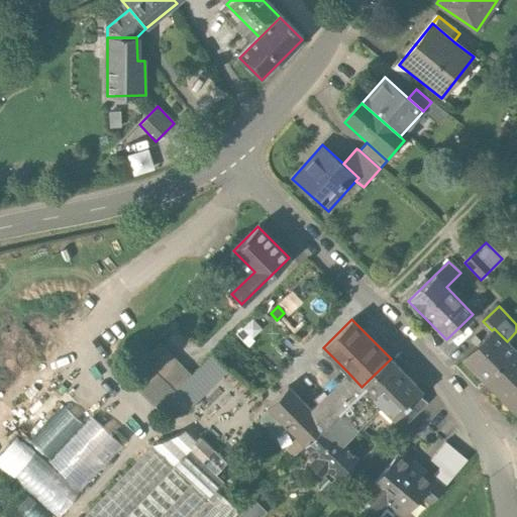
[(462,358),(486,382),(516,351),(507,341),(494,328),(492,330),(462,358)]
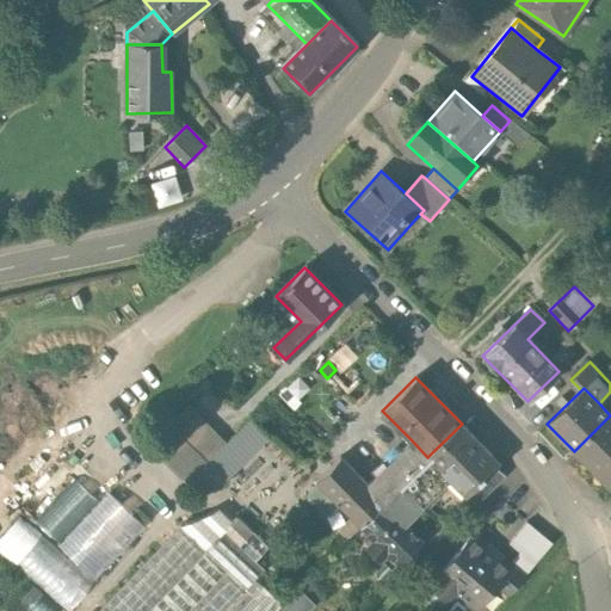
[(269,439),(251,421),(226,445),(187,406),(168,424),(174,430),(154,449),(202,498),(221,481),(223,483),(269,439)]
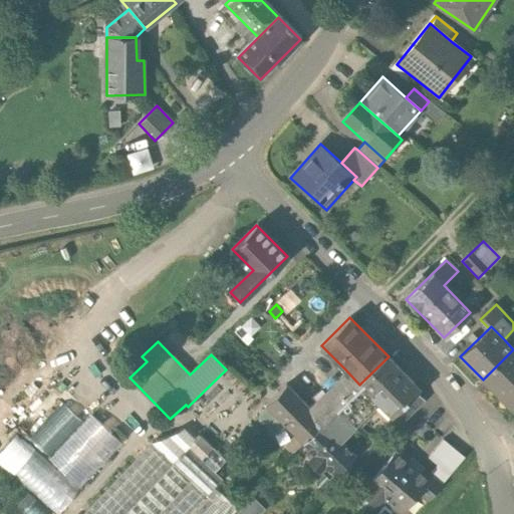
[(513,350),(513,349),(483,379),(513,412),(513,350)]
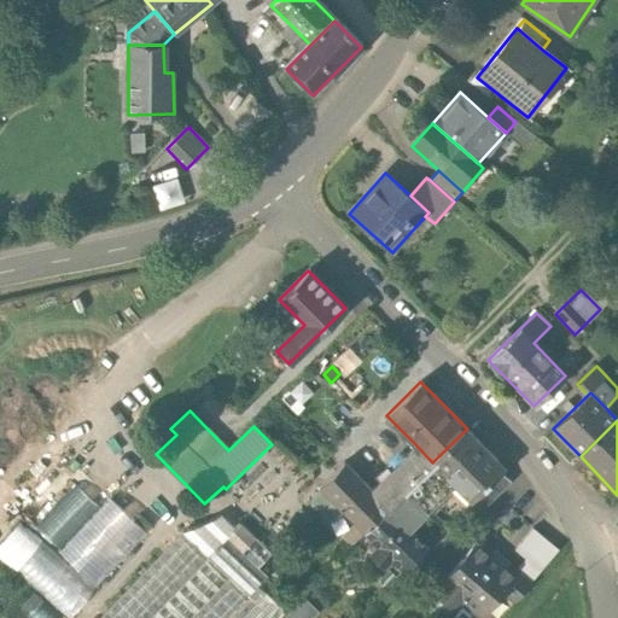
[(467,429),(432,462),(454,484),(470,500),(500,470),(505,466),(467,429)]
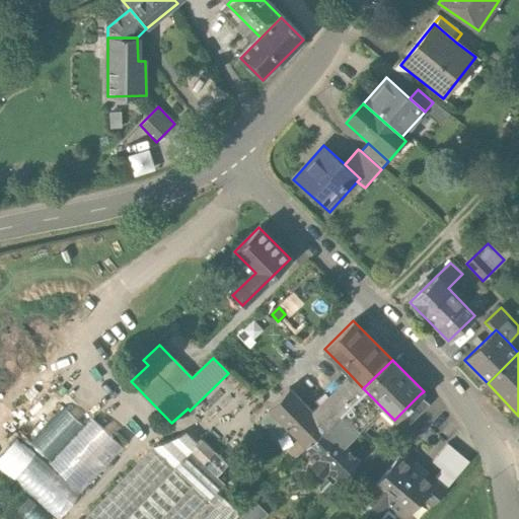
[(349,373),(311,411),(314,438),(363,388),(349,373)]
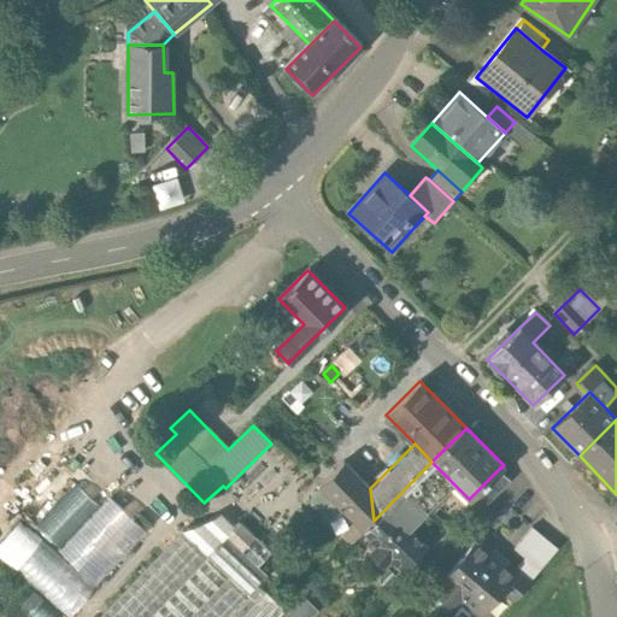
[(364,529),(374,521),(370,488),(344,462),(319,486),(364,529)]
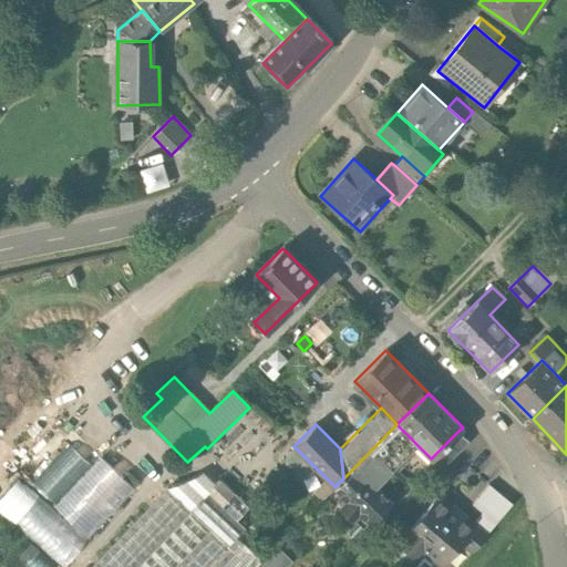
[(397,424),(343,478),(357,492),(368,480),(373,486),(416,444),(397,424)]
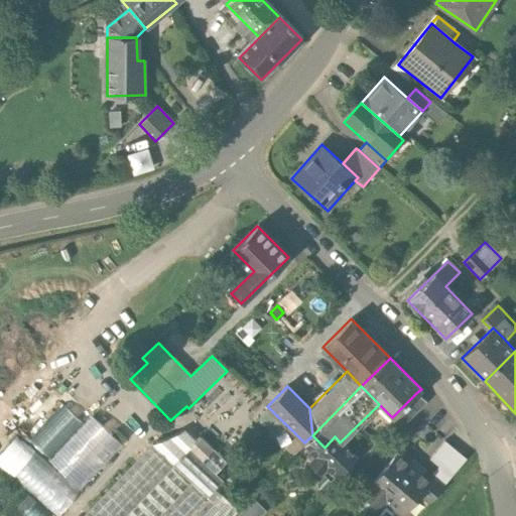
[(425,400),(417,392),(392,417),(400,424),(425,400)]
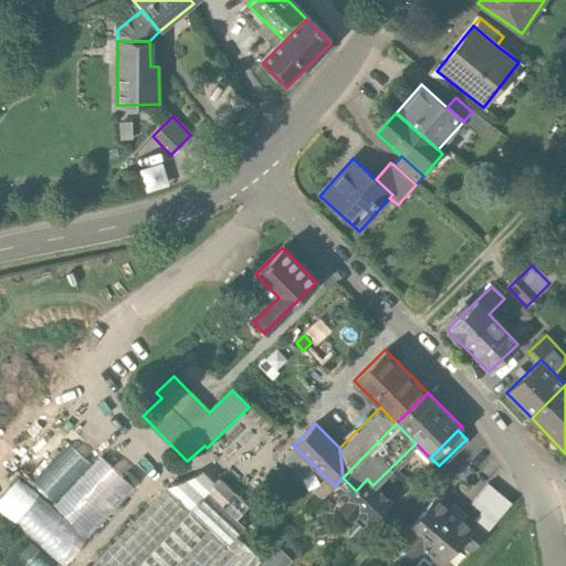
[(86,536),(133,489),(101,459),(55,506),(86,536)]
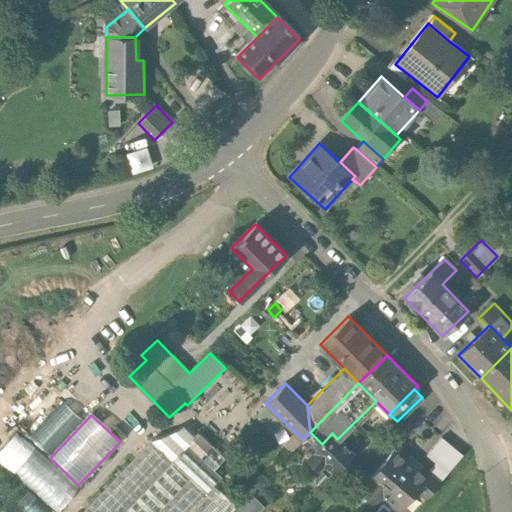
[(253,437),(242,424),(221,444),(232,456),(253,437)]
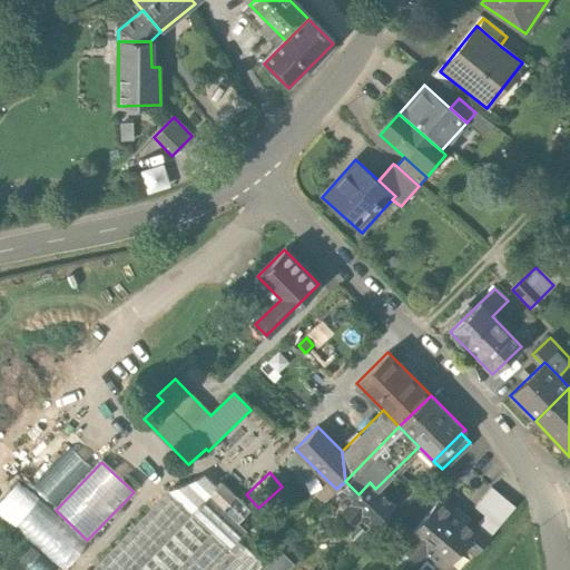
[(187,485),(168,493),(192,516),(217,489),(204,477),(187,485)]
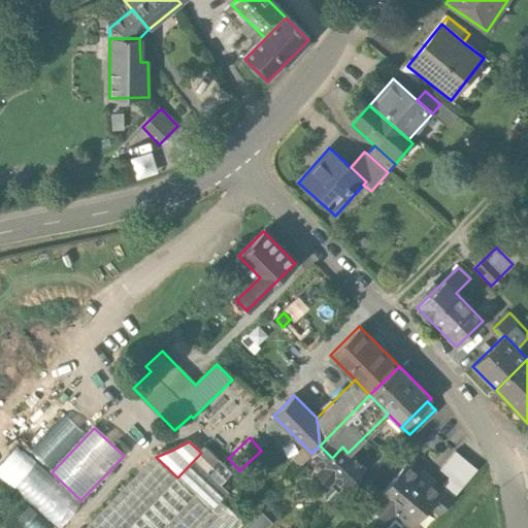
[(363,467),(348,453),(342,447),(332,458),(320,446),(311,453),(322,464),(316,471),(327,483),(328,481),(333,475),(344,487),(356,474),(363,467)]
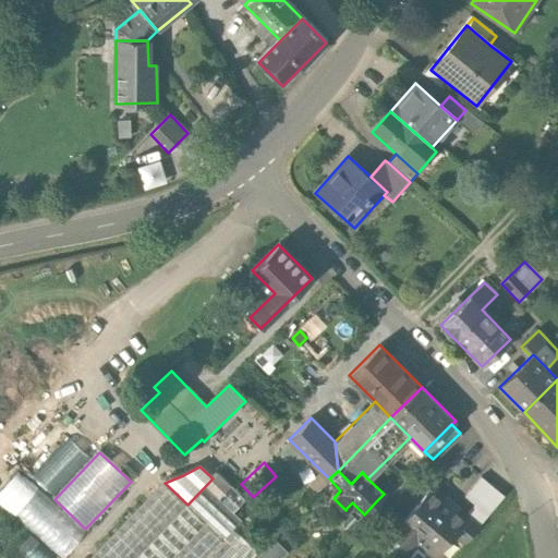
[(217,473),(213,478),(187,505),(222,538),(240,521),(231,513),(244,499),(217,473)]
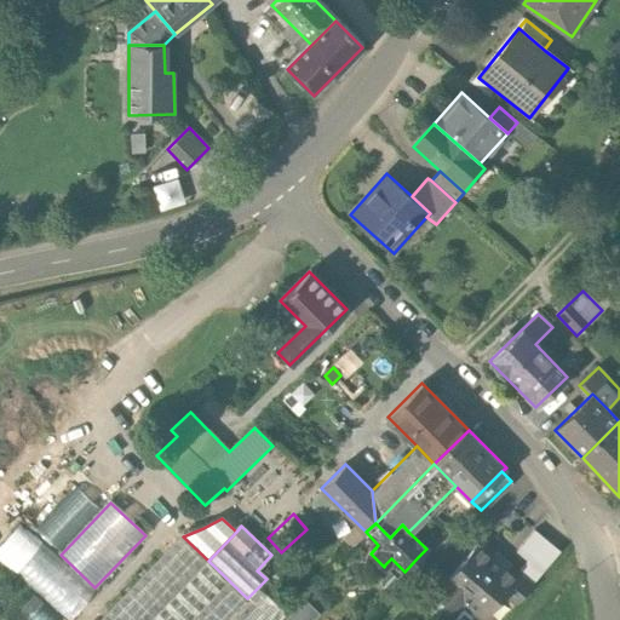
[(539,526),(523,550),(534,557),(528,568),(546,580),(568,545),(539,526)]
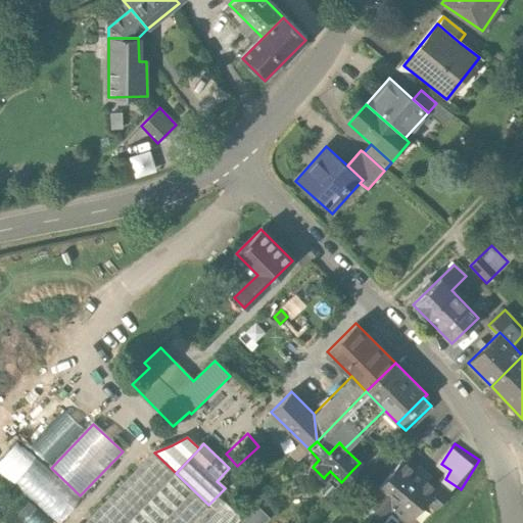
[(176,473),(154,453),(85,522),(203,522),(216,512),(208,505),(176,473)]
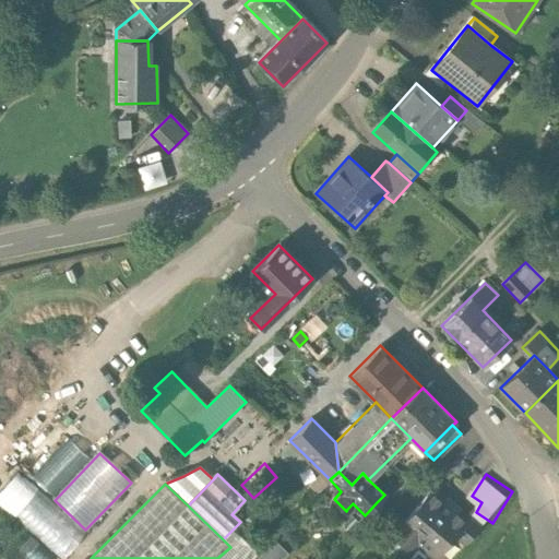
[(464,546),(479,530),(435,490),(393,537),(411,552),(416,545),(431,558),(435,558),(454,537),(464,546)]
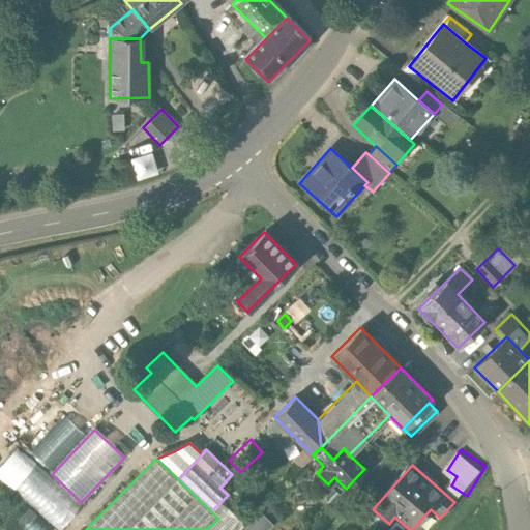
[(80,507),(35,466),(15,489),(59,529),(80,507)]
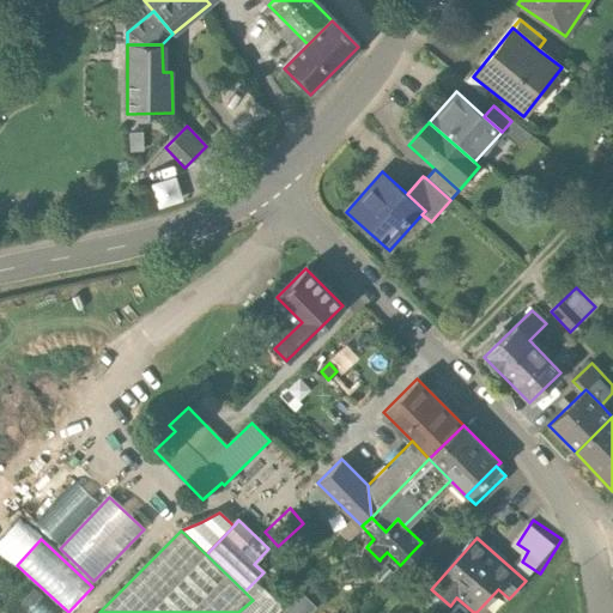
[(413,551),(400,565),(387,552),(381,558),(401,578),(422,559),(413,551)]
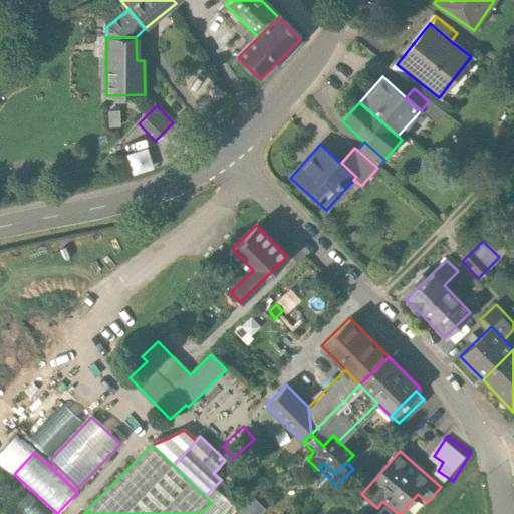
[(259,513),(264,510),(252,499),(237,513),(259,513)]
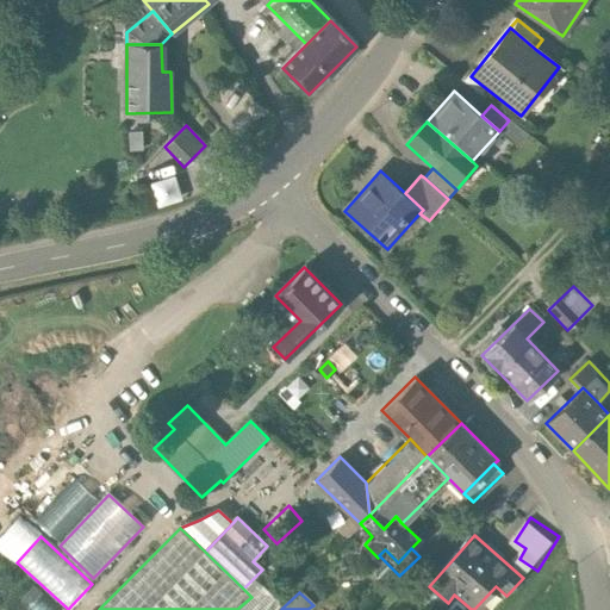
[(275,609),(260,595),(244,609),(275,609)]
